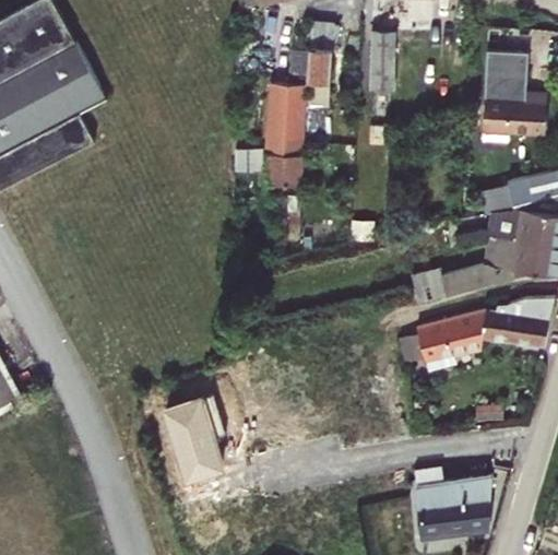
[(52,0),(36,0),(0,20),(0,191),(1,192),(96,143),(81,115),(108,101),(52,0)]
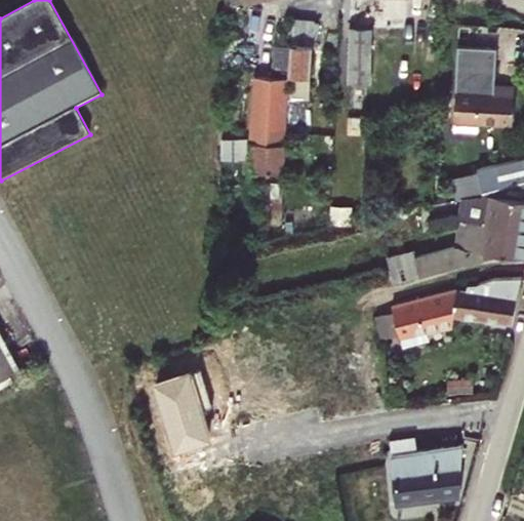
[(380,0),(374,0),(374,5),(373,32),(372,43),(403,43),(405,3),(381,2),(380,0)]
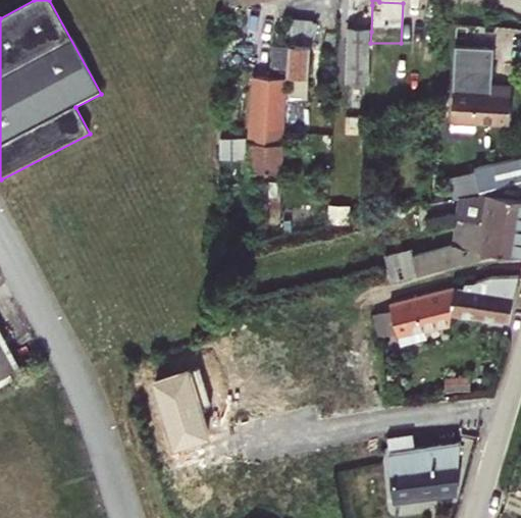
[(370,43),(371,32),(372,5),(351,4),(348,56),(369,57),(370,43)]
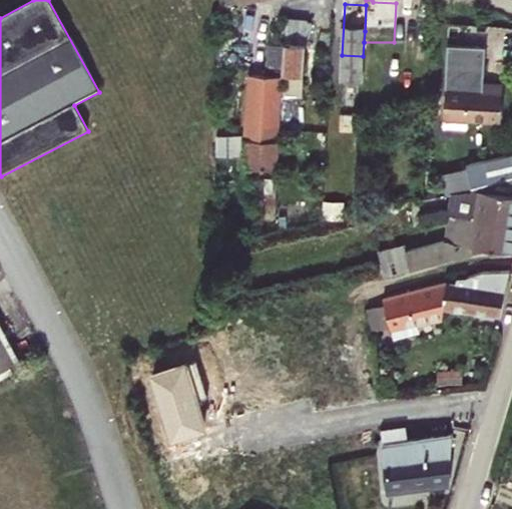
[(287,22),(285,46),(283,76),(282,98),(301,99),(305,24),(287,22)]
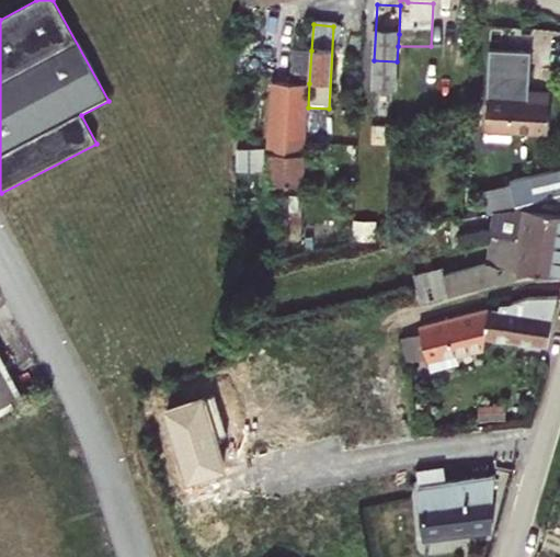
[(427,49),(410,48),(410,59),(427,60),(427,49)]
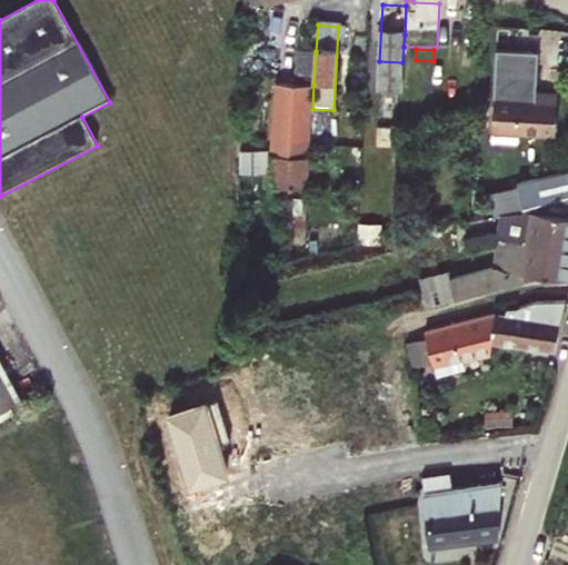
[(314,85),(316,51),(298,50),(296,83),(314,85)]
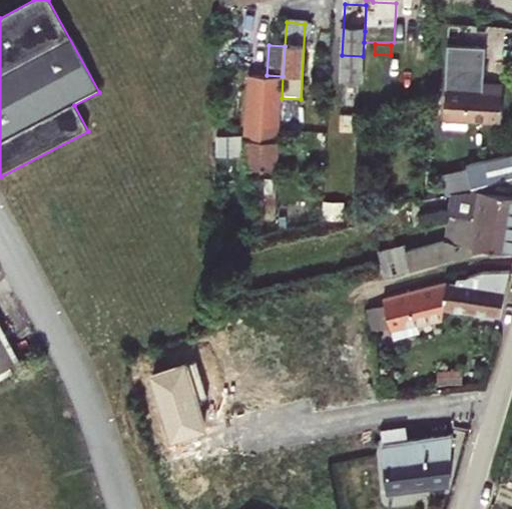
[(487,48),(449,46),(447,93),(446,111),(467,113),(467,120),(467,123),(501,125),(502,97),(489,96),(489,84),(485,83),(487,48)]
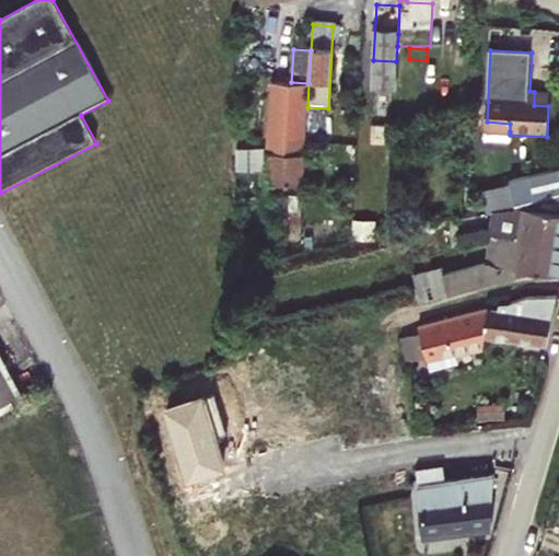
[(452,79),(426,78),(426,90),(451,91),(452,79)]
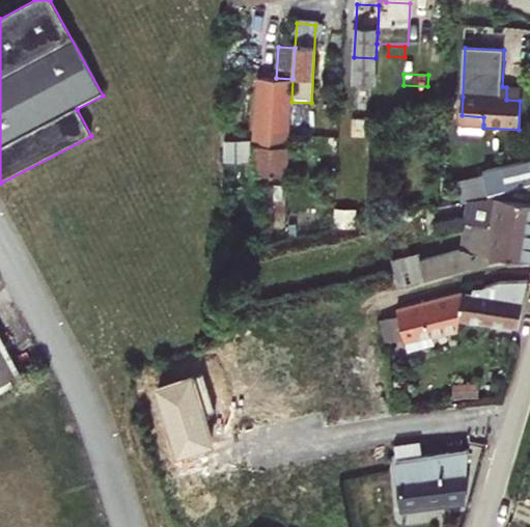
[(290,83),(255,80),(252,147),(254,147),(253,176),(285,178),(290,83)]
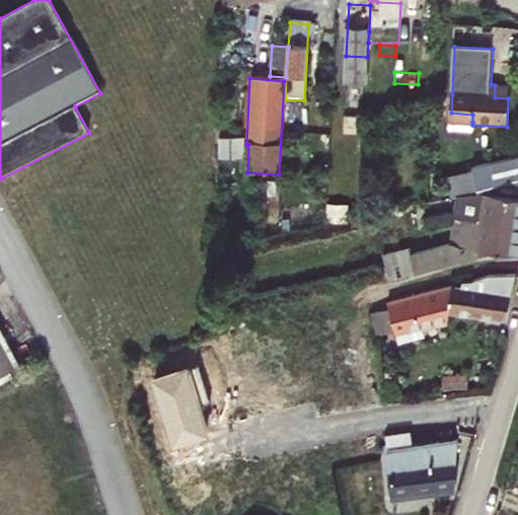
[(509,86),(495,85),(495,97),(508,98),(509,86)]
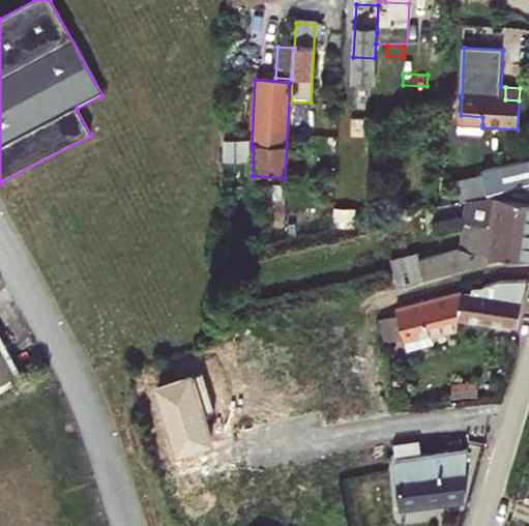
[(461,115),(462,96),(458,96),(456,122),(482,124),(482,117),(461,115)]
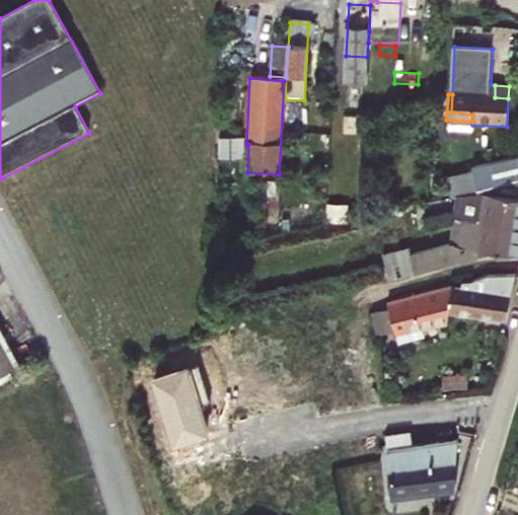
[(477,191),(488,189),(517,180),(517,156),(479,166),(477,191)]
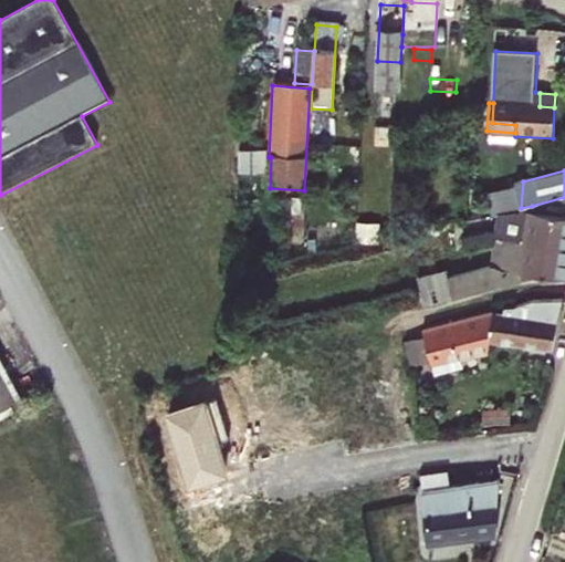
[(498,212),(520,210),(518,188),(495,190),(498,212)]
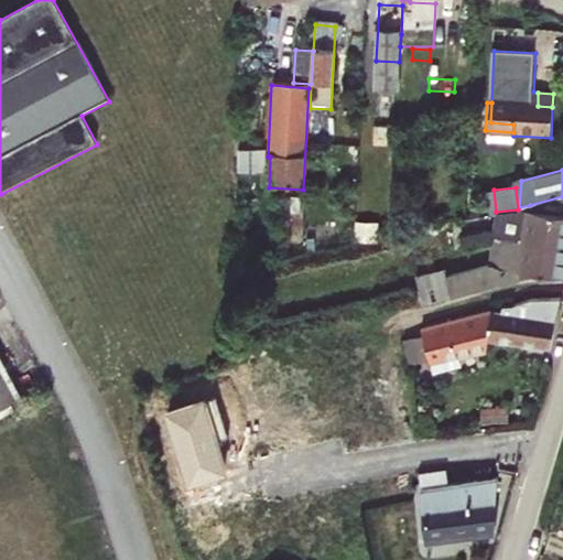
[(464,252),(491,246),(494,238),(562,248),(562,196),(530,205),(530,211),(496,215),(494,232),(461,239),(464,252)]
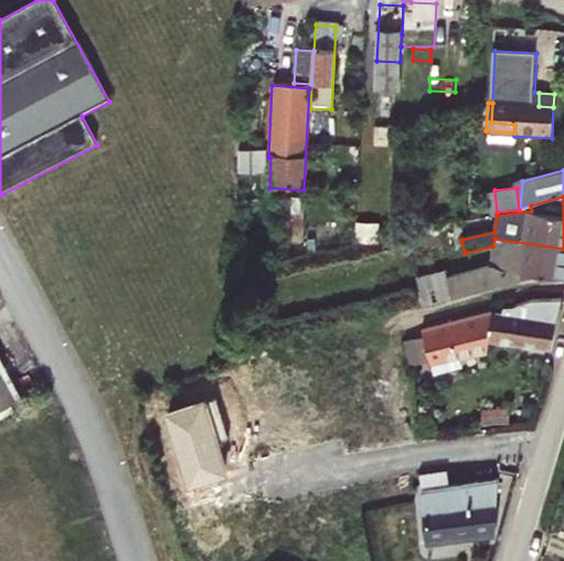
[(563,249),(495,239),(492,246),(490,267),(446,278),(444,273),(416,281),(423,307),(519,283),(521,274),(563,279),(563,249)]
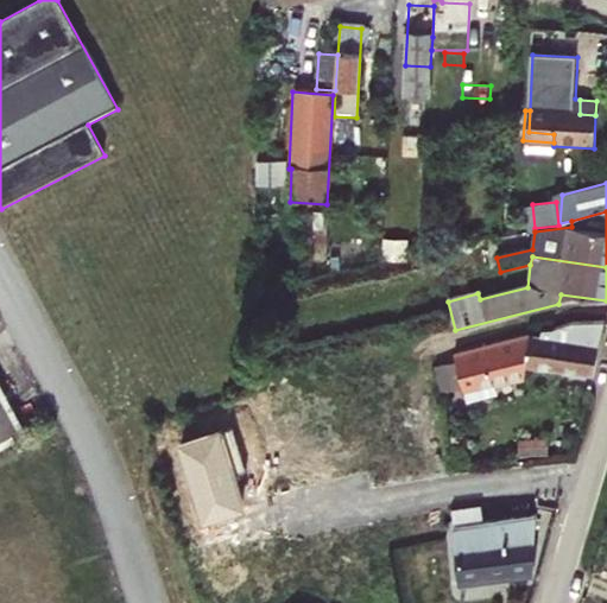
[(541,341),(526,338),(522,370),(590,380),(604,325),(574,324),(555,332),(542,331),(541,341)]
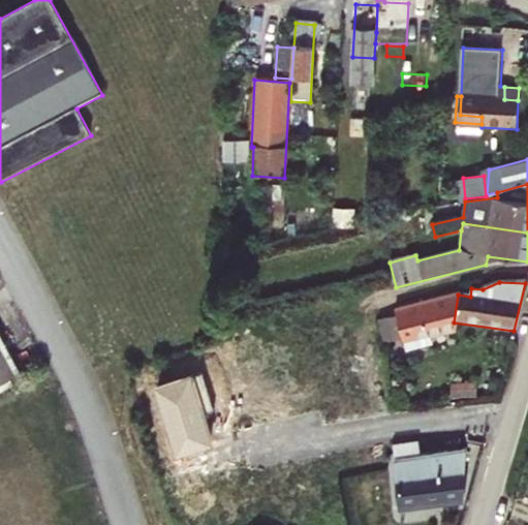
[(429,338),(452,333),(454,322),(458,295),(394,311),(404,351),(431,345),(429,338)]
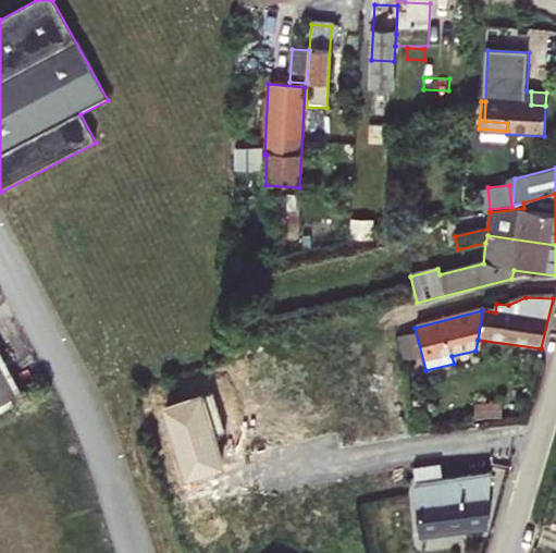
[(0,400),(24,390),(0,338),(0,400)]
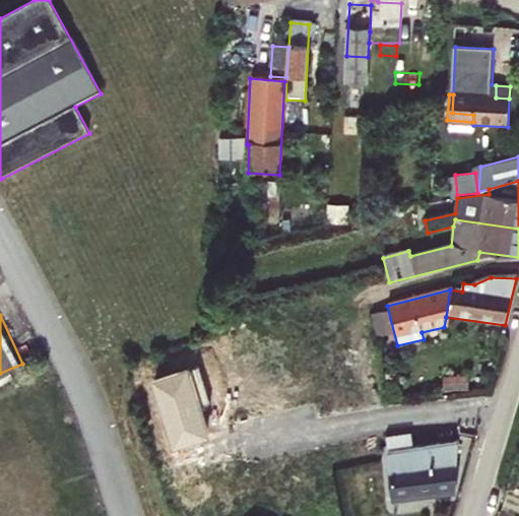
[(242,330),(224,336),(231,355),(150,382),(160,410),(283,369),(265,315),(240,323),(242,330)]
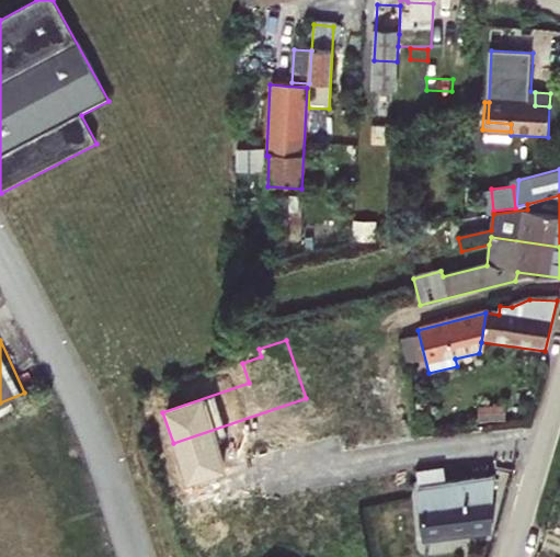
[(493,479),(418,489),(422,541),(490,532),(493,479)]
